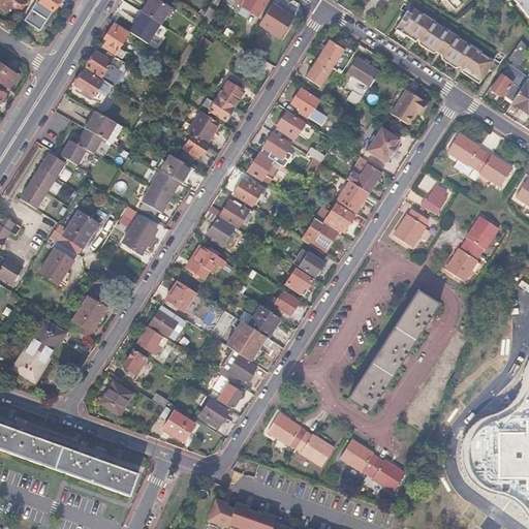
[(14,5),(22,9),(27,1),(24,0),(0,0),(0,6),(6,10),(13,1),(16,3),(14,5)]
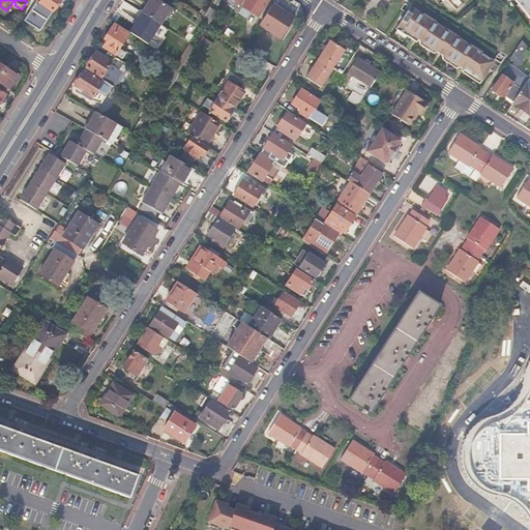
[(37,0),(25,20),(39,30),(60,0),(37,0)]
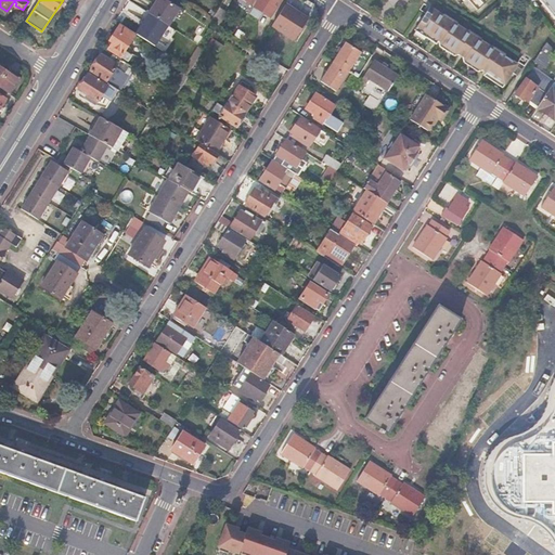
[(157,0),(155,4),(150,14),(169,26),(179,9),(166,0),(157,0)]
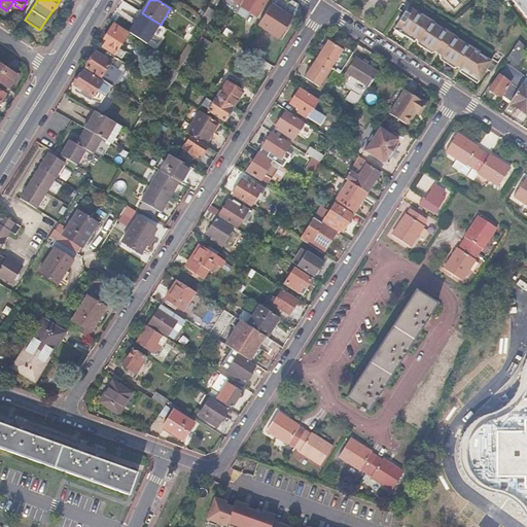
[(255,16),(266,0),(245,0),(241,6),(255,16)]
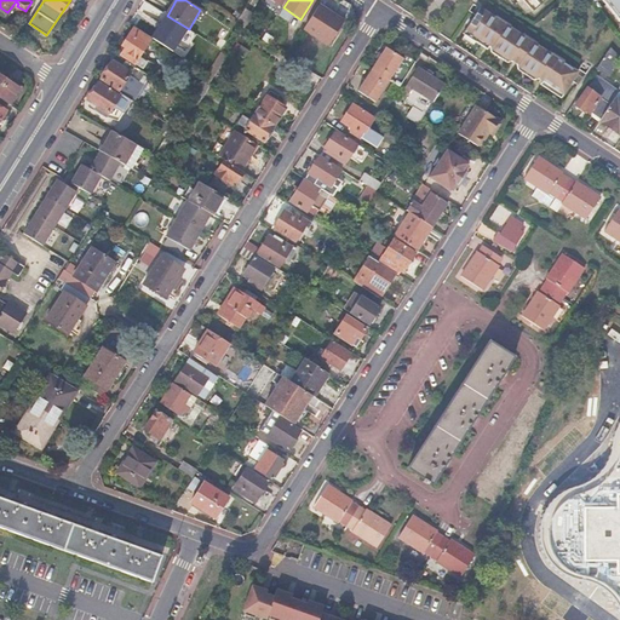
[(619,0),(514,0),(517,4),(521,0),(522,0),(533,10),(541,0),(601,0),(619,23),(619,0)]
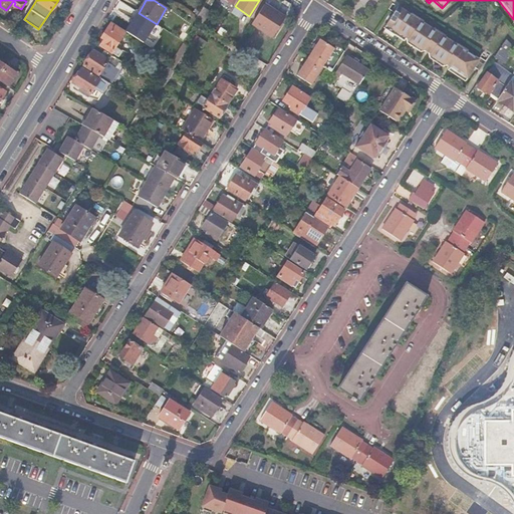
[(141,2),(136,11),(139,13),(144,4),(141,2)]
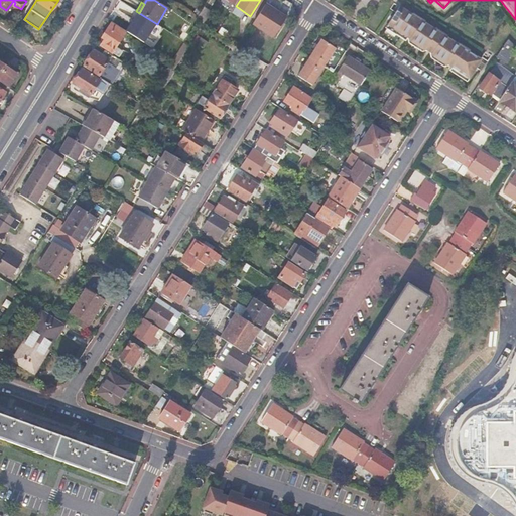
[(286,18),(265,4),(253,23),(274,37),(286,18)]
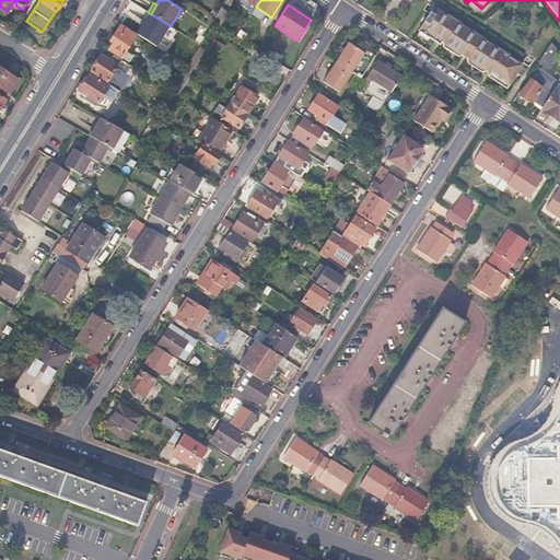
[(432,7),(417,30),(435,42),(439,38),(441,39),(442,46),(456,56),(463,55),(465,57),(467,62),(481,71),(488,71),(490,72),(488,76),(505,88),(520,65),(432,7)]
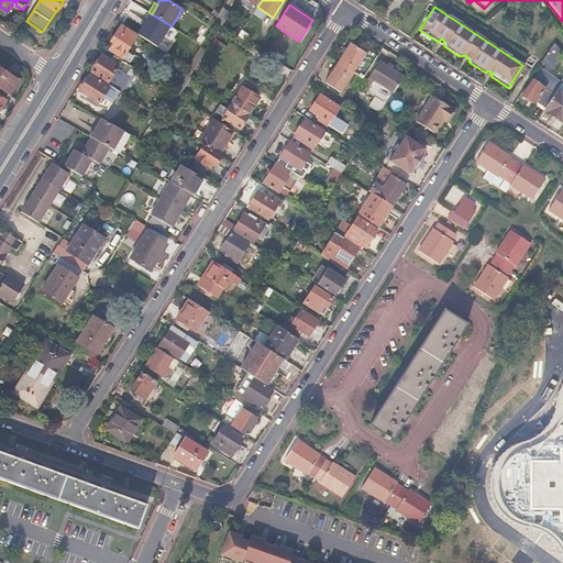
[(138,34),(121,24),(111,40),(114,43),(110,48),(129,62),(133,55),(127,52),(138,34)]
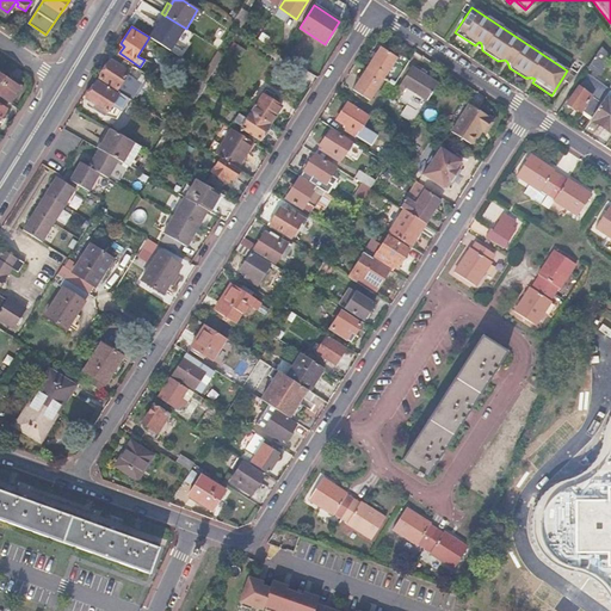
[(370,99),(383,78),(396,57),(380,47),(353,88),(370,99)]
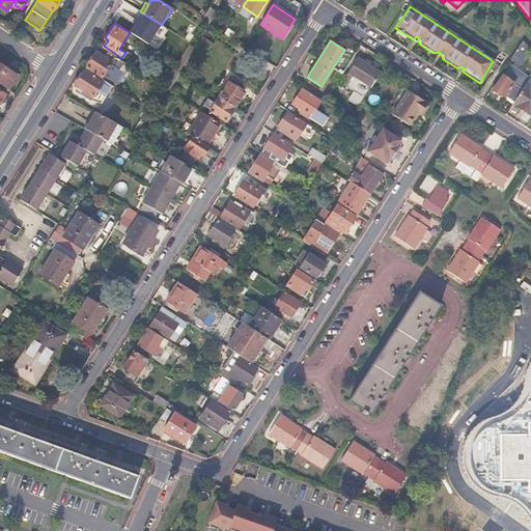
[(530,52),(530,50),(523,40),(510,58),(521,65),(530,52)]
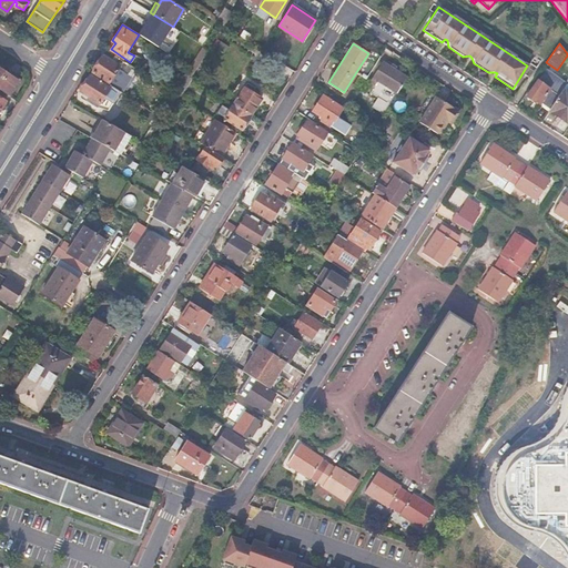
[(356,72),(366,78),(379,56),(371,50),(368,53),(356,72)]
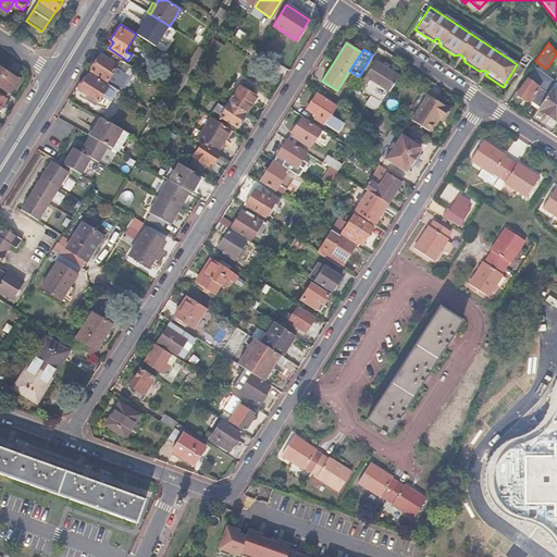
[(200,54),(195,51),(185,65),(182,72),(187,75),(200,54)]
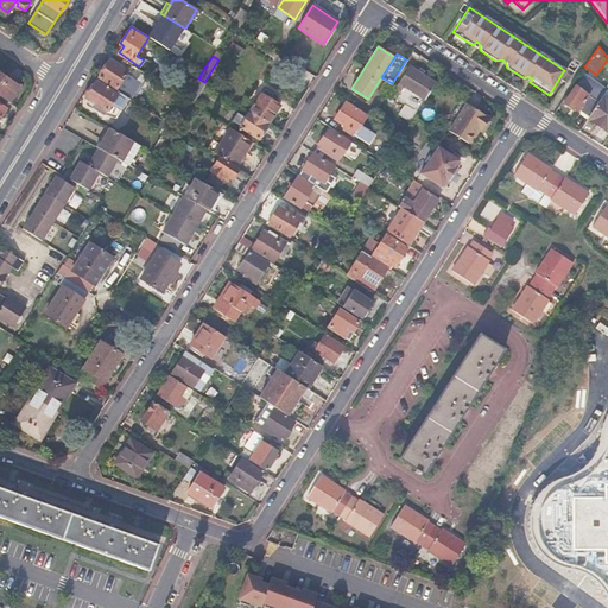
[(298,77),(303,69),(284,57),(279,65),(298,77)]
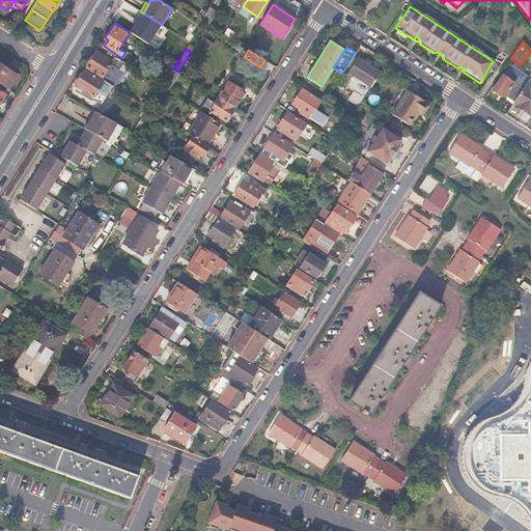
[(124,62),(110,54),(107,58),(96,52),(86,66),(103,77),(110,64),(119,70),(124,62)]
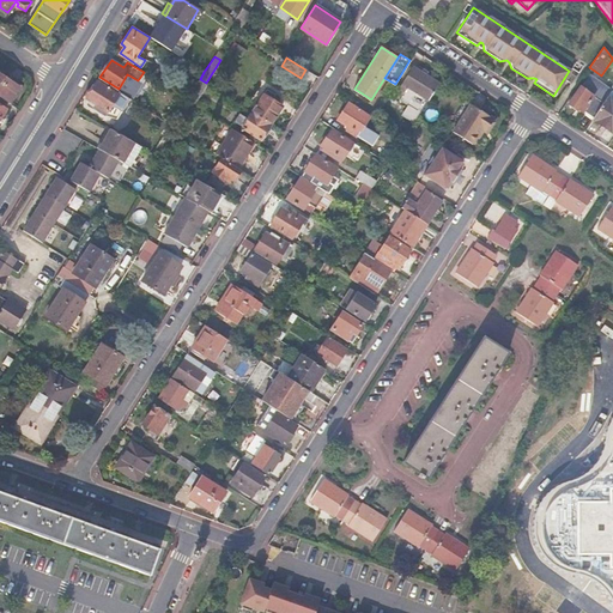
[(428,99),(438,83),(414,67),(400,89),(405,91),(408,87),(428,99)]
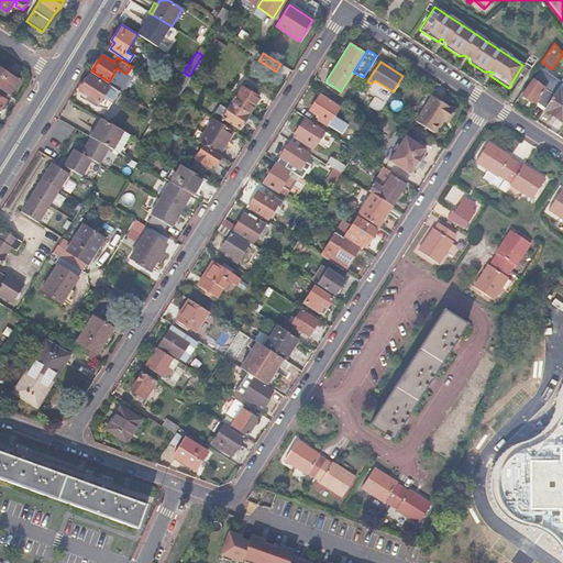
[(0,88),(9,95),(19,79),(0,66),(0,88)]
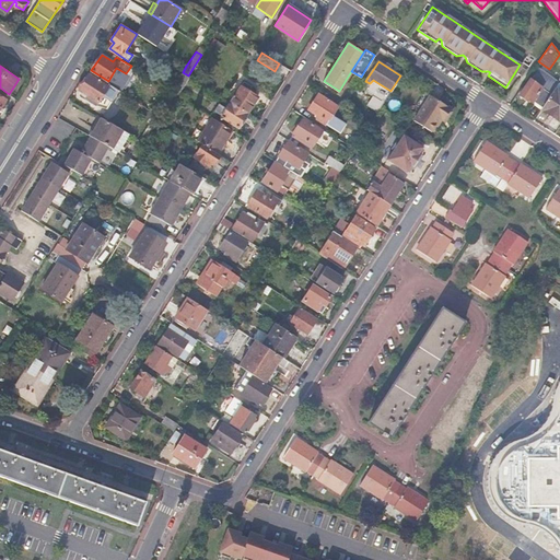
[(177,93),(188,76),(183,72),(171,90),(177,93)]
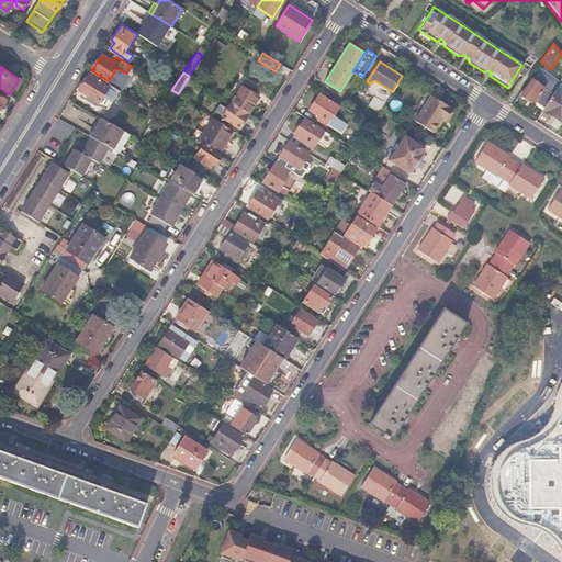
[(119,91),(110,86),(109,88),(89,75),(79,91),(99,103),(98,104),(108,110),(119,91)]
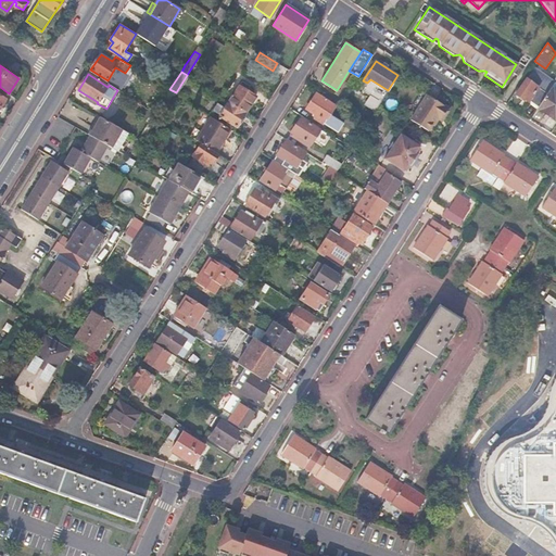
[(538,108),(547,93),(526,78),(516,93),(523,99),(523,98),(538,108)]
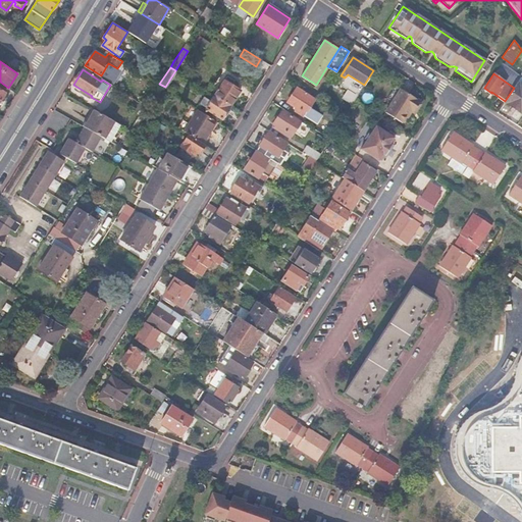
[(225,80),(214,97),(230,107),(241,90),(225,80)]
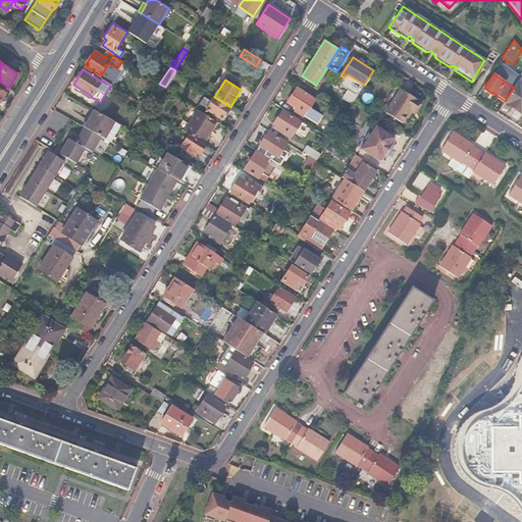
[(0,89),(6,94),(9,89),(8,88),(0,82),(0,89)]
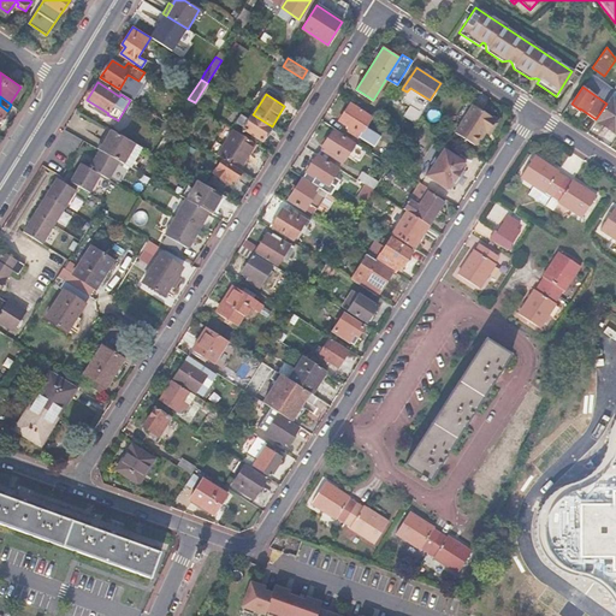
[(615,101),(610,98),(606,104),(596,119),(596,120),(615,134),(615,101)]
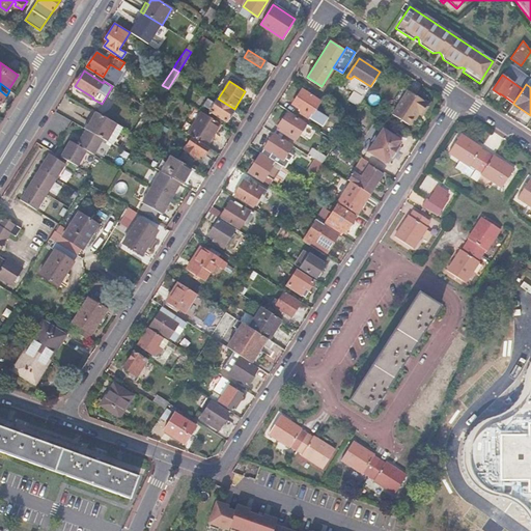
[(315,109),(320,101),(303,89),(294,103),(311,115),(310,118),(323,127),(329,117),(315,109)]
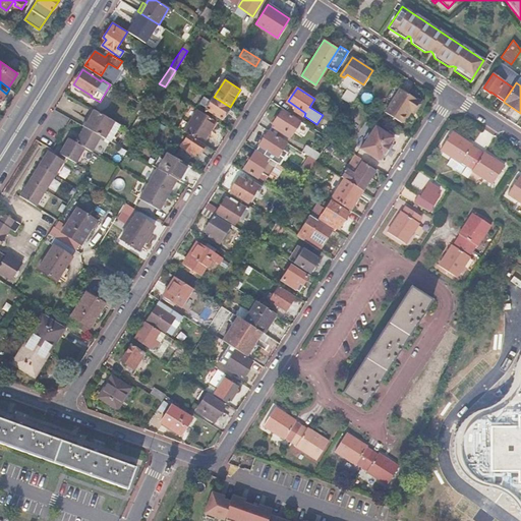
[(0,107),(8,95),(6,94),(0,89),(0,107)]
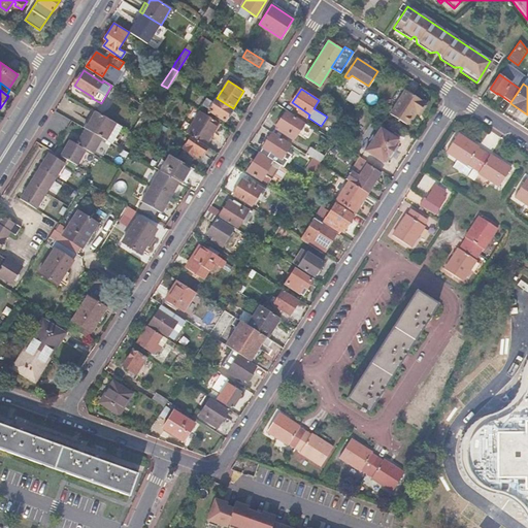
[(418,113),(425,102),(408,92),(393,116),(407,125),(415,112),(418,113)]
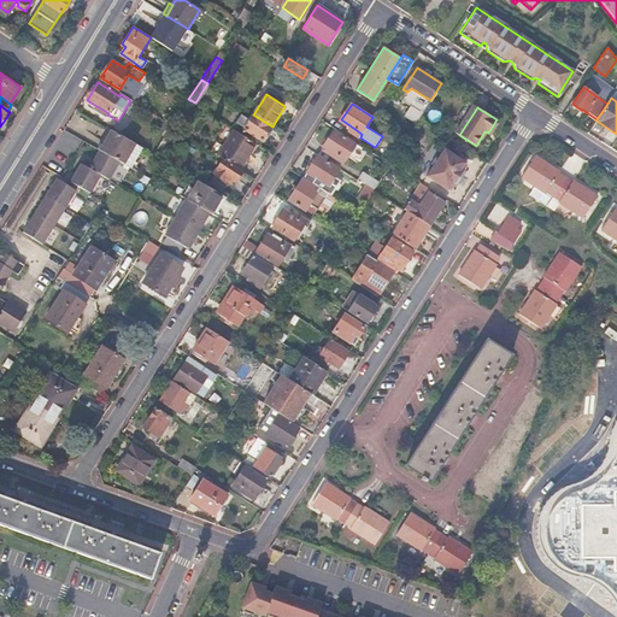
[(272,127),(253,115),(250,119),(242,115),(238,122),(245,128),(244,129),(262,141),(263,140),(266,141),(271,133),(269,131),(272,127)]
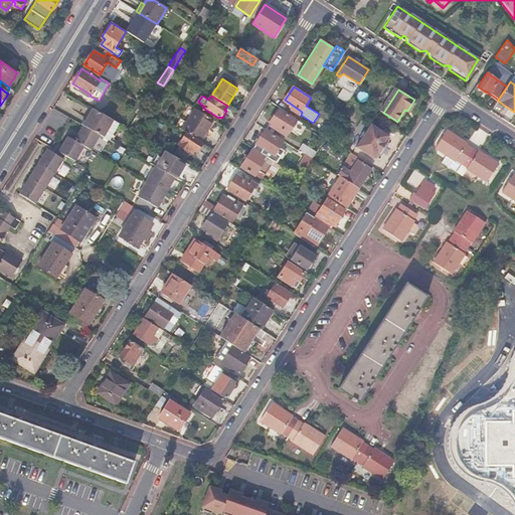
[(113,120),(93,109),(83,125),(100,135),(103,137),(113,120)]
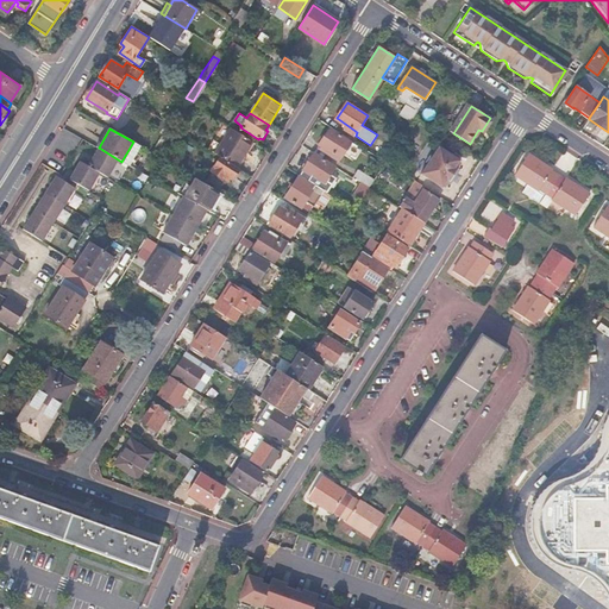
[(236,168),(251,143),(230,129),(214,154),(220,157),(236,168)]
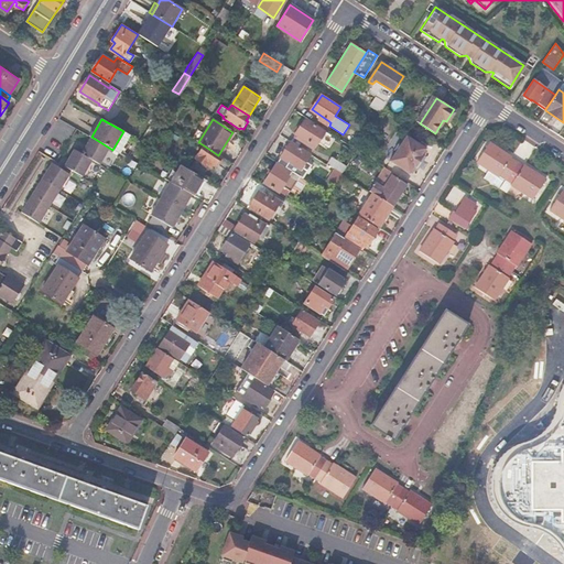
[(315,147),(325,131),(306,119),(296,134),(315,147)]
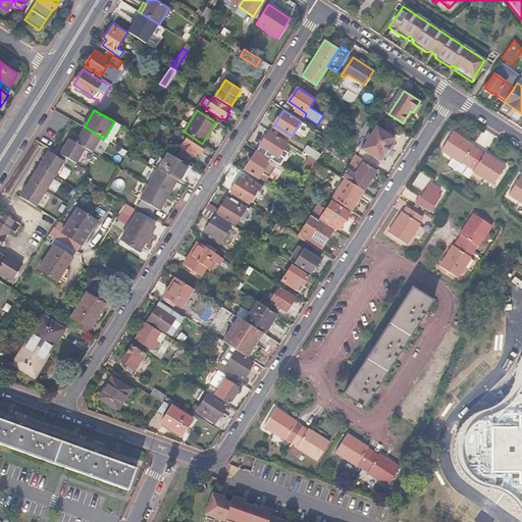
[(205,145),(218,123),(215,122),(202,144),(205,145)]
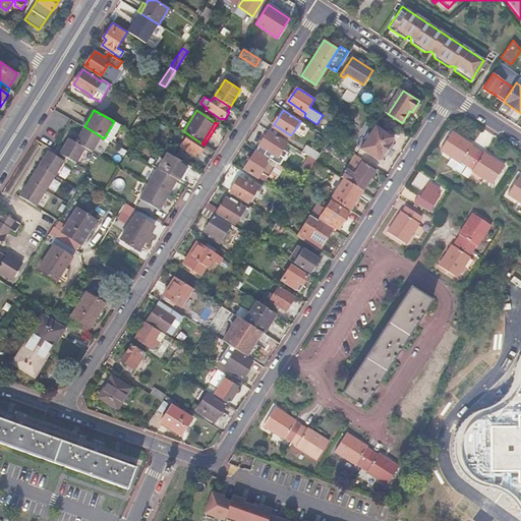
[(101,136),(84,126),(74,142),(67,138),(58,154),(65,158),(75,164),(84,149),(91,152),(101,136)]
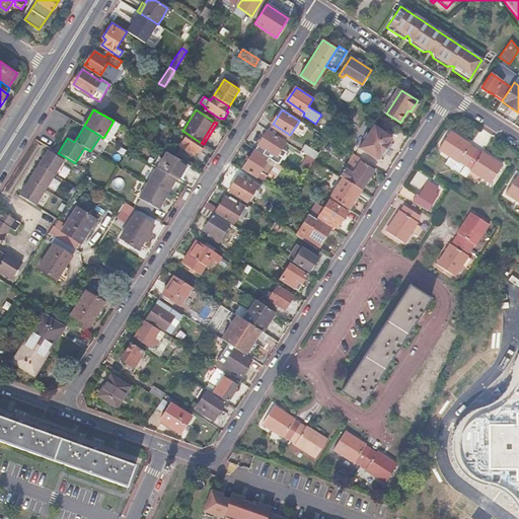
[(390,145),(394,138),(376,126),(361,149),(380,161),(384,155),(386,156),(392,146),(390,145)]
